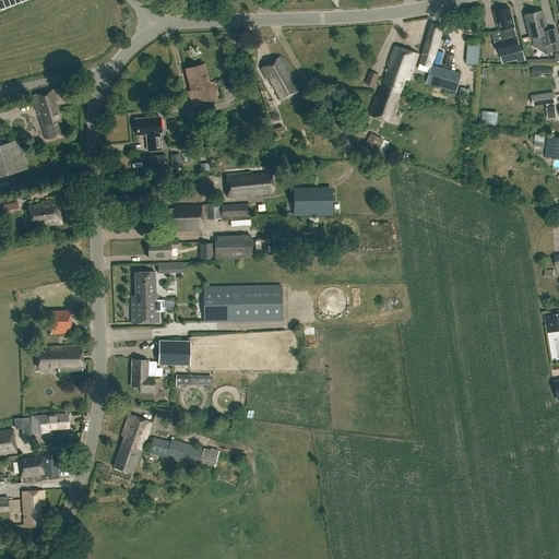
[(514,27),(509,9),(496,13),(500,31),(501,31),(503,42),(497,44),(500,57),(519,51),(512,28),(514,27)]
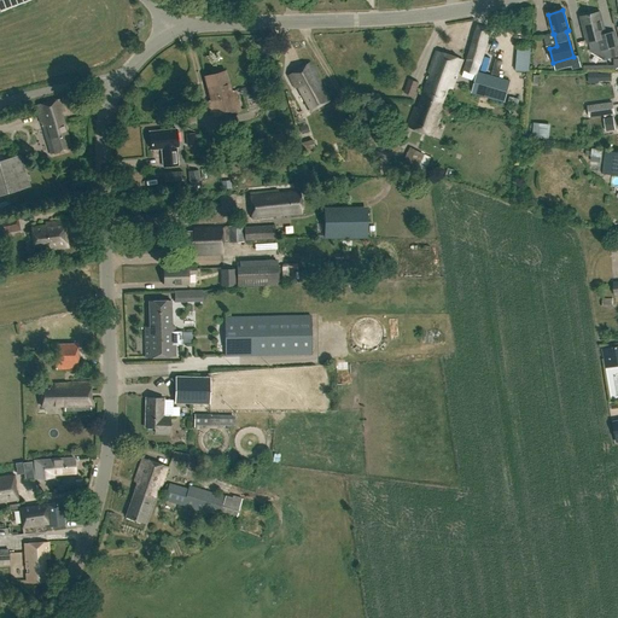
[(601,51),(604,59),(617,56),(617,44),(614,33),(607,35),(601,13),(581,18),(587,42),(599,39),(601,51)]
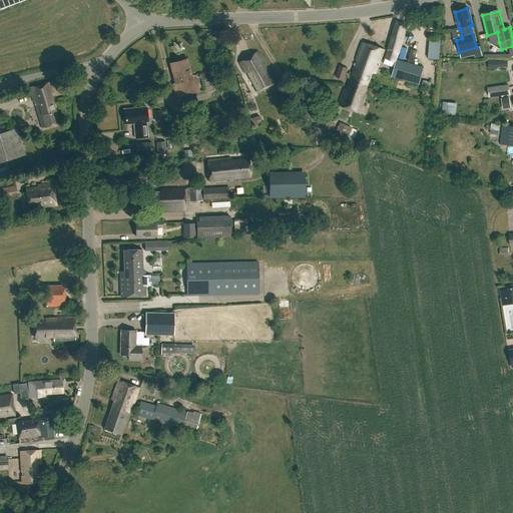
[(396,20),(393,31),(385,58),(396,62),(398,54),(405,56),(410,36),(405,35),(408,24),(396,20)]
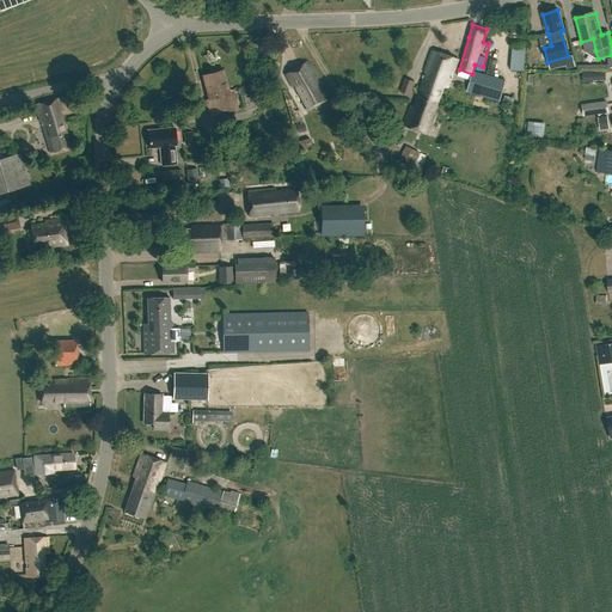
[(526,48),(512,47),(509,69),(524,71),(526,48)]
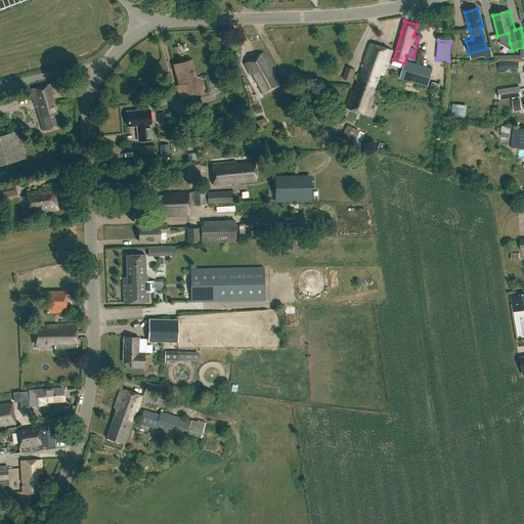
[(370,44),(357,80),(362,82),(363,80),(368,82),(367,85),(375,88),(380,75),(384,77),(393,52),(370,44)]
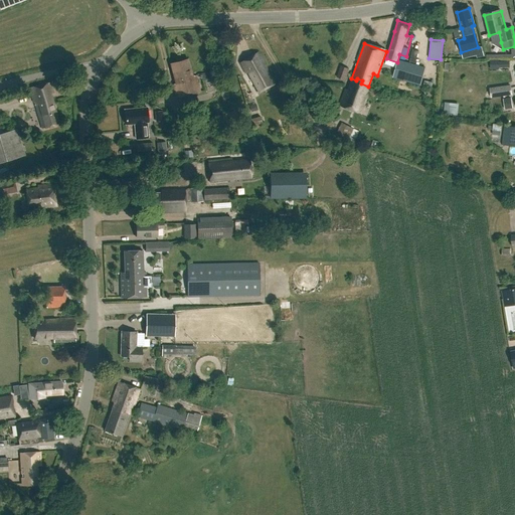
[(266,64),(259,52),(239,63),(245,73),(247,72),(259,92),(274,82),(264,65),(266,64)]
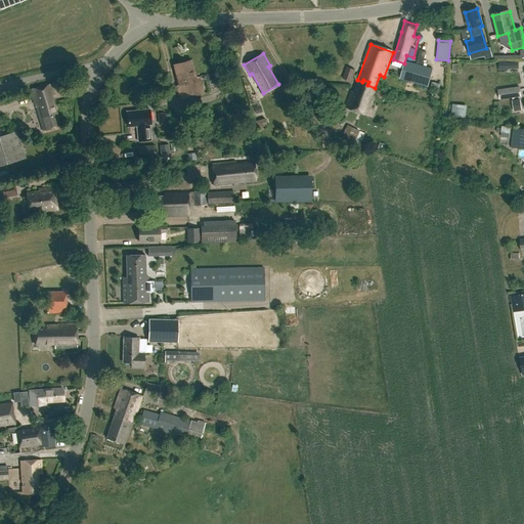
[(432,69),(405,60),(399,79),(427,87),(432,69)]
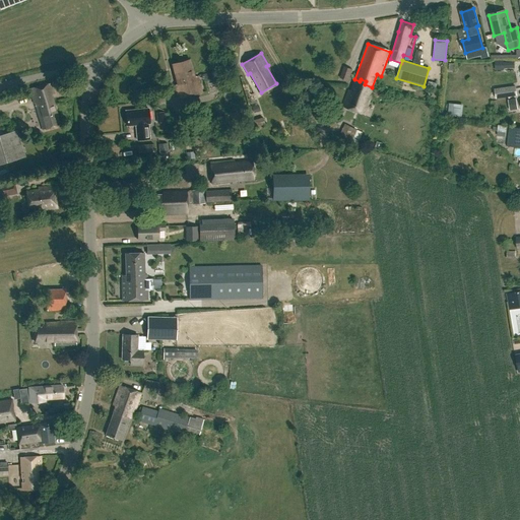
[(194,77),(190,61),(172,65),(177,84),(174,85),(178,99),(202,92),(198,76),(194,77)]
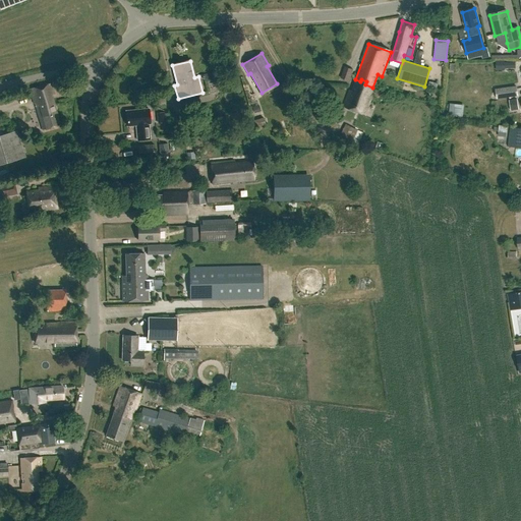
[(353,70),(344,66),(340,78),(349,81),(353,70)]
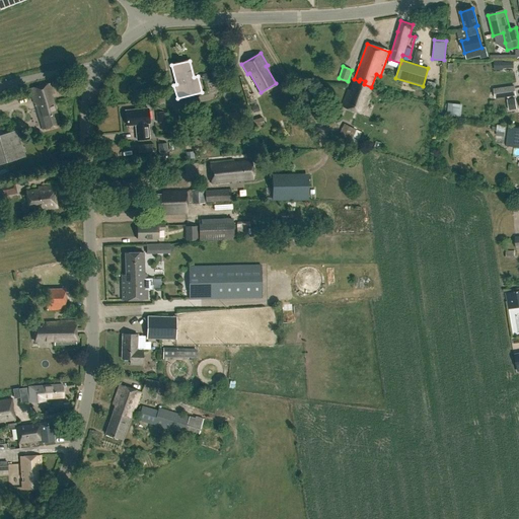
[(359,81),(354,79),(351,88),(349,88),(343,106),(364,115),(370,96),(368,96),(371,87),(364,84),(365,81),(360,79),(359,81)]
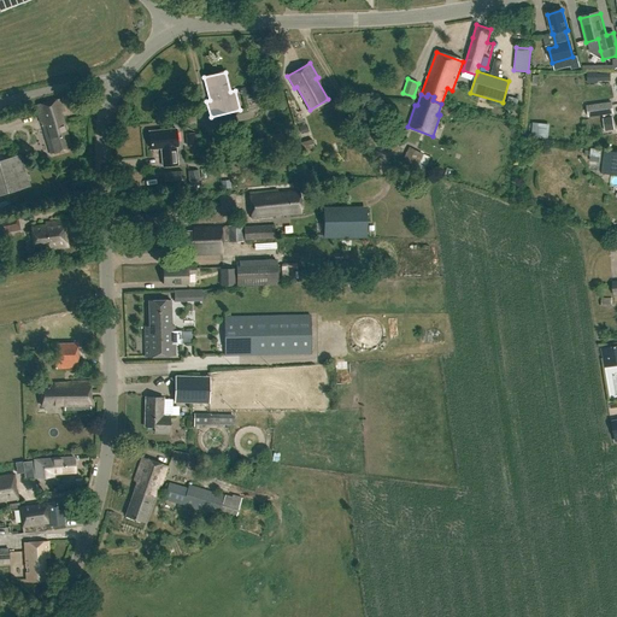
[(256,99),(250,100),(253,115),(259,113),(256,99)]
